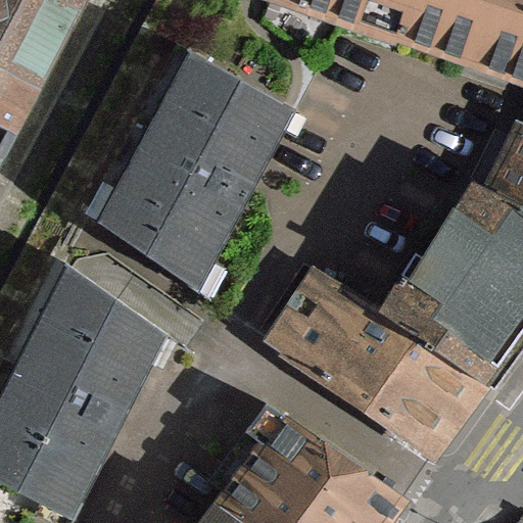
[(72,0),(0,0),(0,65),(41,87),(85,6),(72,0)]
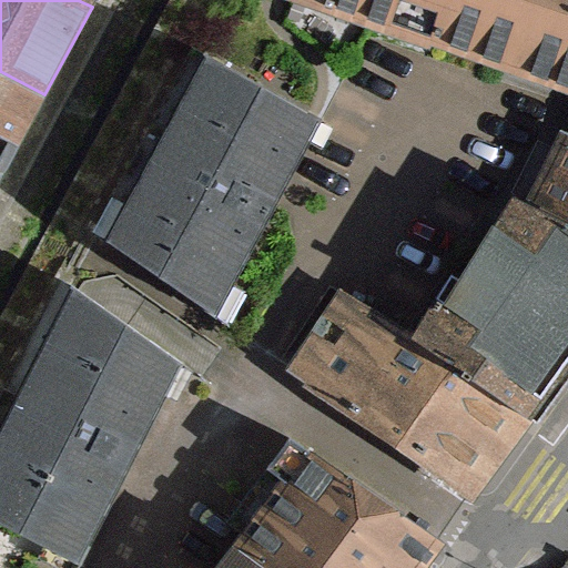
[(567,0),(286,0),(567,90),(567,0)]
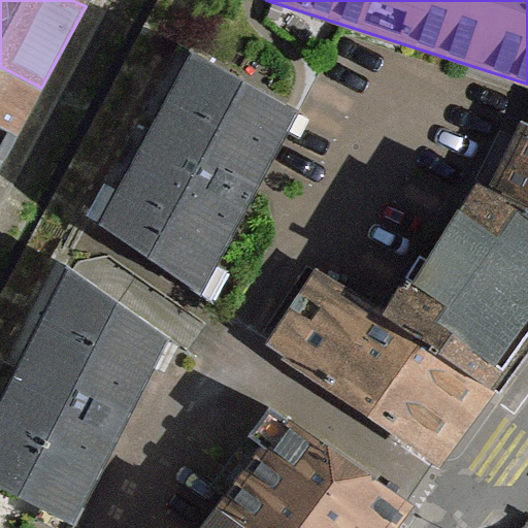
[(299,118),(188,55),(92,226),(202,288),(299,118)]
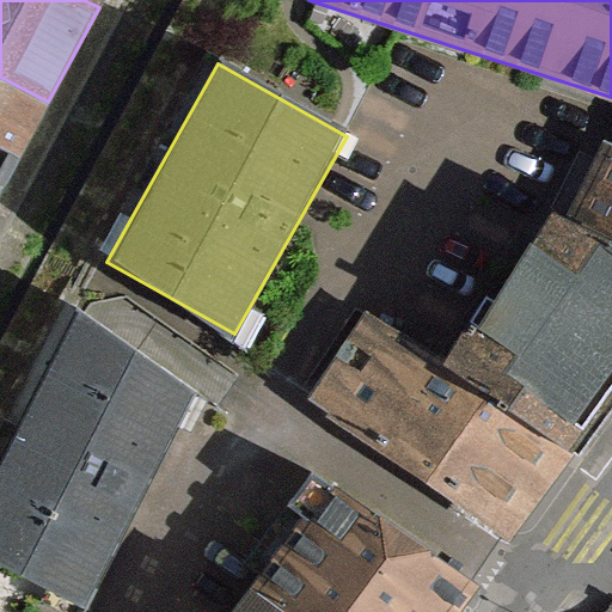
[(0,77),(0,195),(1,196),(48,102),(0,77)]
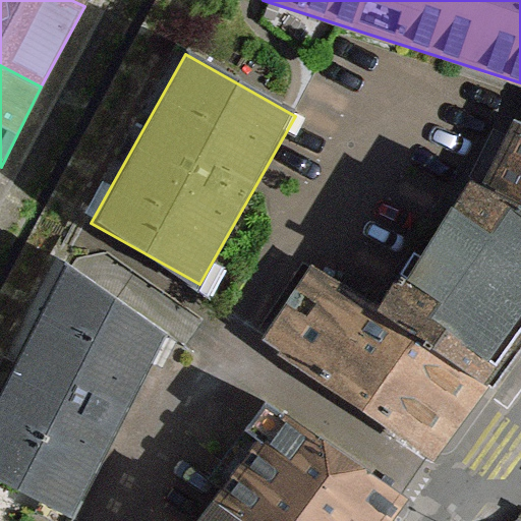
[(520,111),(478,171),(520,196),(520,111)]
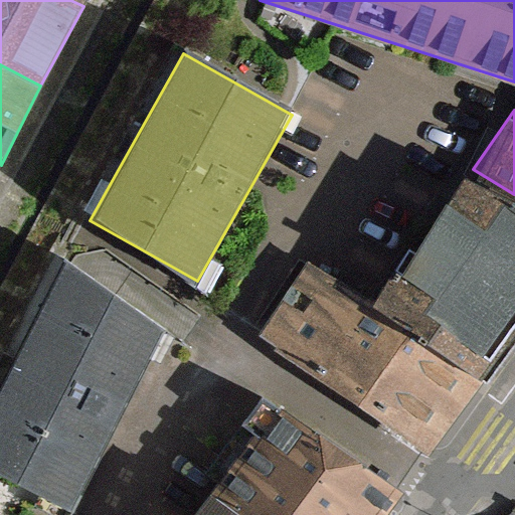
[(514,194),(473,169),(375,306),(484,379),(514,335),(514,194)]
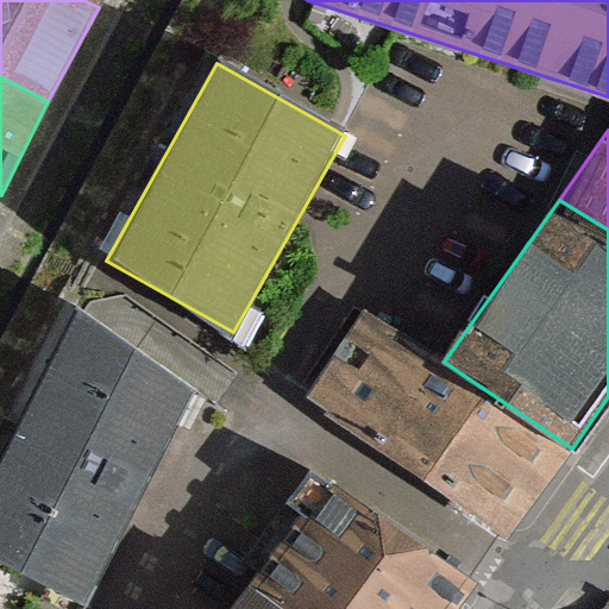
[(369,311),(309,397),(514,535),(572,449),(444,362),(369,311)]
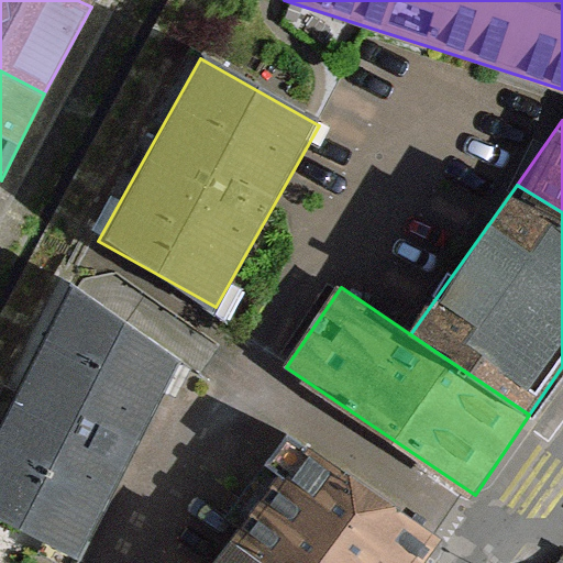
[(188,357),(72,291),(0,418),(0,514),(42,538),(76,556),(188,357)]
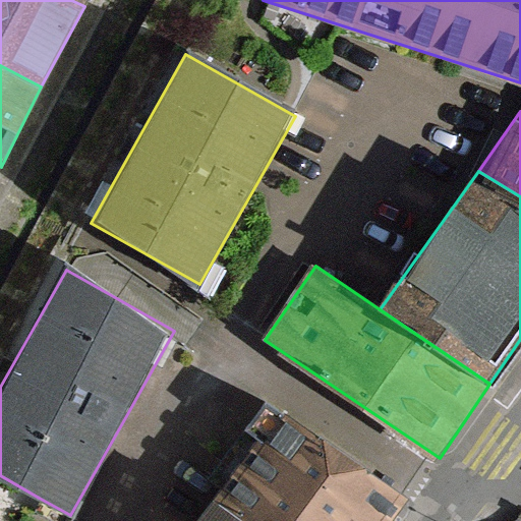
[(277,407),(212,502),(237,520),(390,520),(405,500),(277,407)]
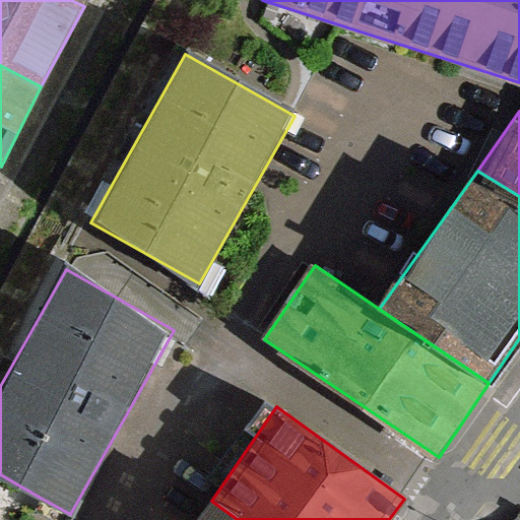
[(26,519),(39,497),(0,474),(0,519),(26,519)]
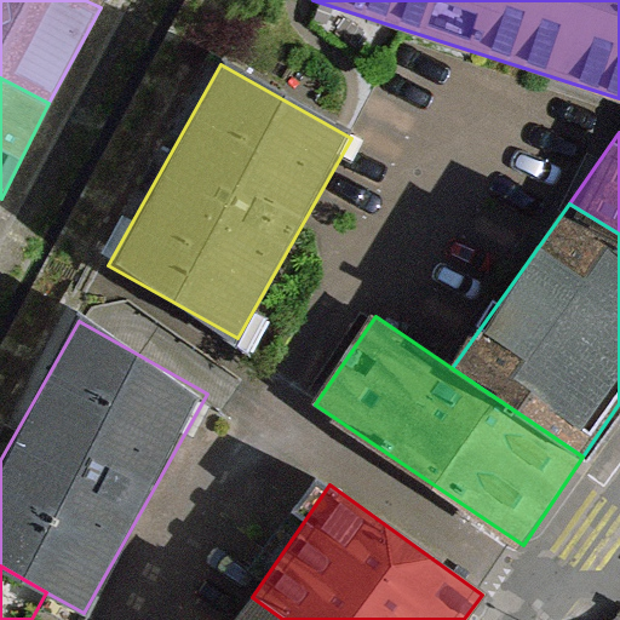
[(282,619),(252,597),(233,619),(282,619)]
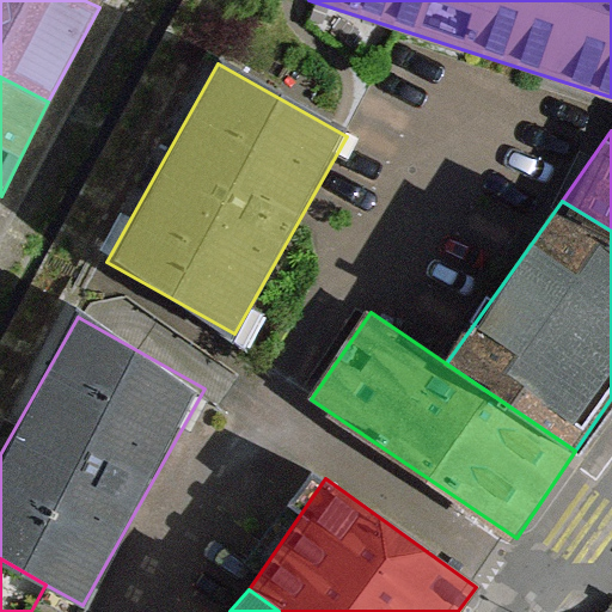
All buildings are outlined.
